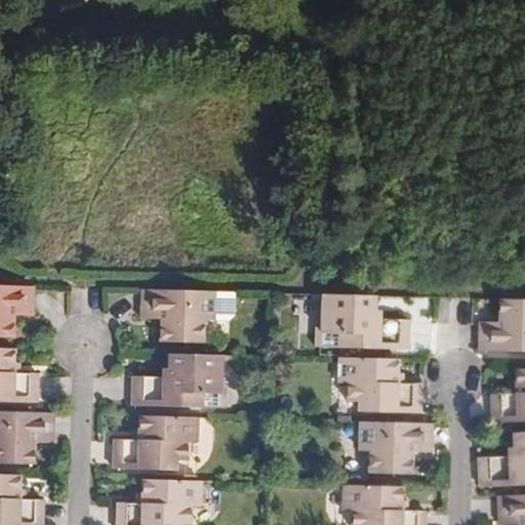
[(34,286),(0,284),(0,335),(14,336),(15,317),(33,316),(34,286)]
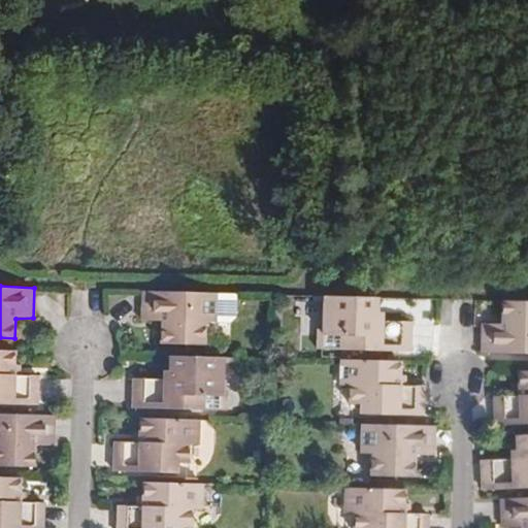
[(215,293),(141,291),(140,322),(159,323),(160,342),(202,344),(203,323),(213,323),(215,293)]
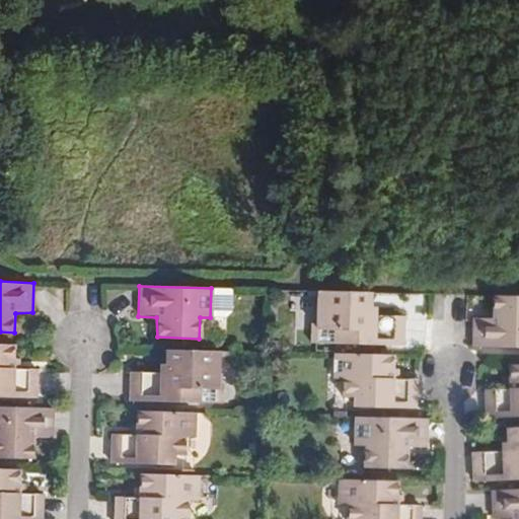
[(370,295),(317,293),(316,327),(311,327),(310,345),(402,347),(402,318),(376,317),(376,310),(369,310),(370,295)]
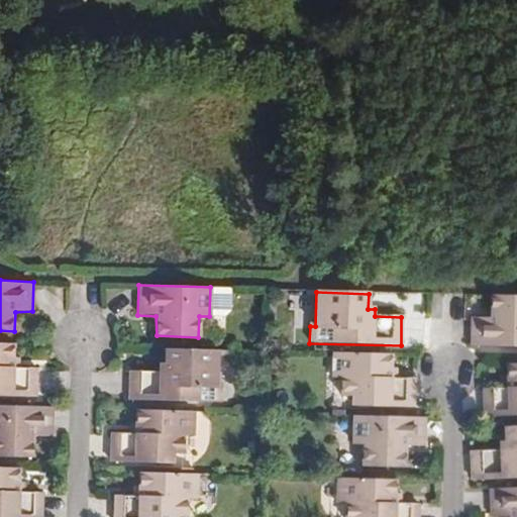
[(491,317),(484,318),(480,318),(480,347),(516,347),(516,297),(491,297),(491,309),(491,317)]
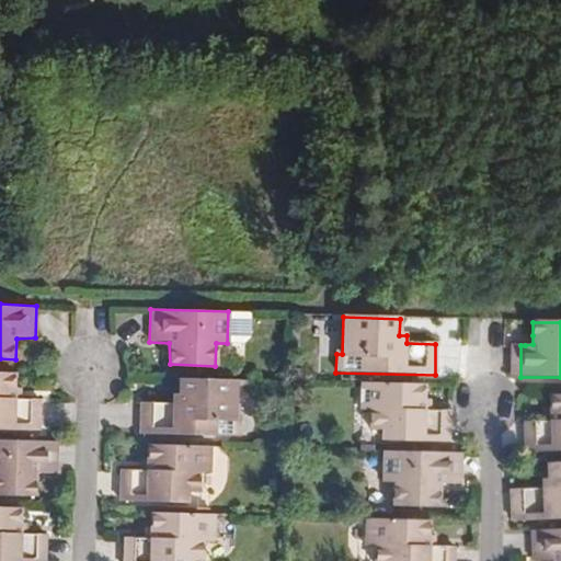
[(15,371),(0,370),(0,428),(42,430),(41,401),(23,400),(15,399),(15,387),(15,371)]
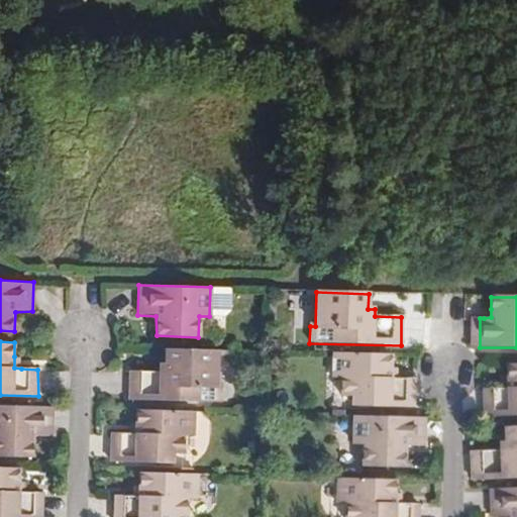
[(218,351),(166,349),(166,364),(159,364),(159,372),(131,372),(130,400),(221,403),(222,391),(216,391),(218,351)]
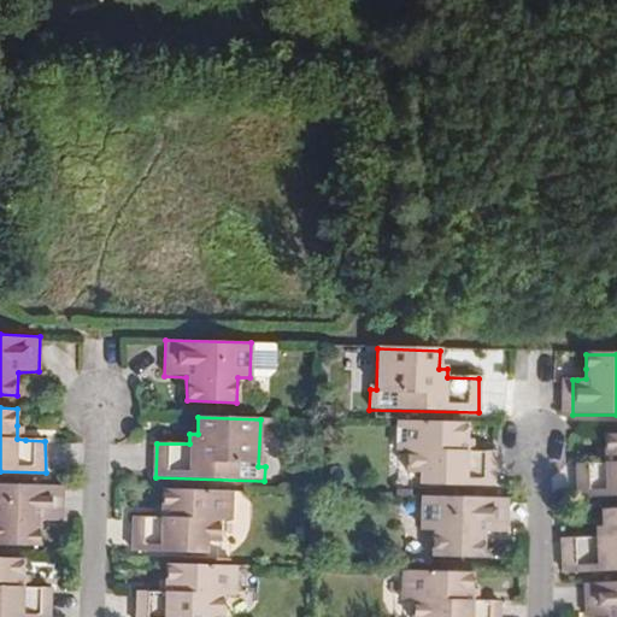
[(466,428),(399,427),(398,454),(409,454),(410,477),(423,477),(422,487),(494,488),(495,456),(474,456),(466,456),(466,442),(466,428)]
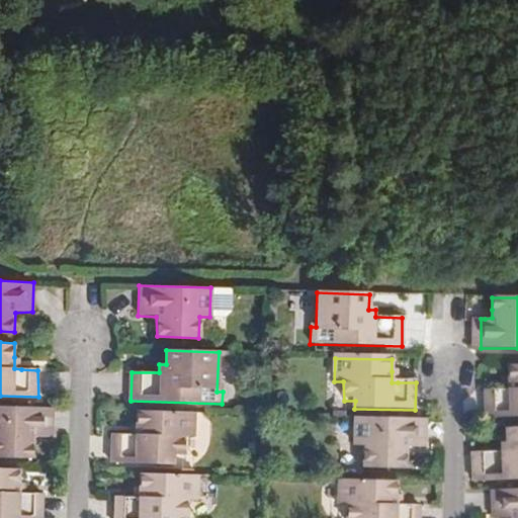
[(503,390),(487,390),(486,419),(517,417),(517,364),(510,365),(510,379),(510,390),(503,390)]
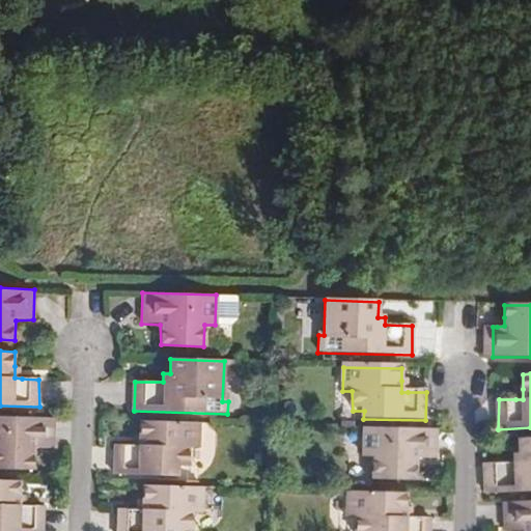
[(55,448),(56,419),(0,416),(0,467),(35,468),(36,448),(55,448)]
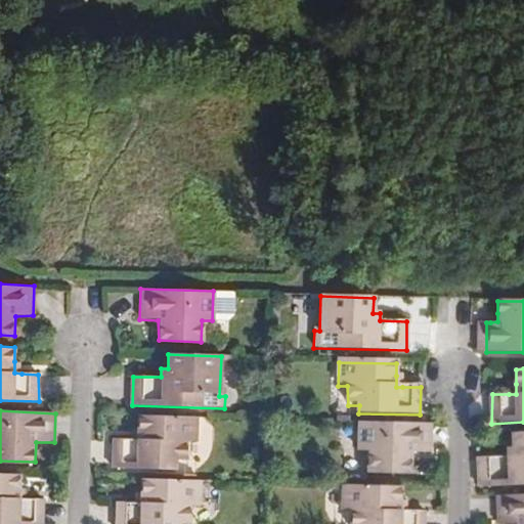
[(195,418),(138,416),(137,431),(137,442),(130,442),(113,442),(113,470),(173,472),(174,461),(185,462),(186,441),(195,441),(195,418)]
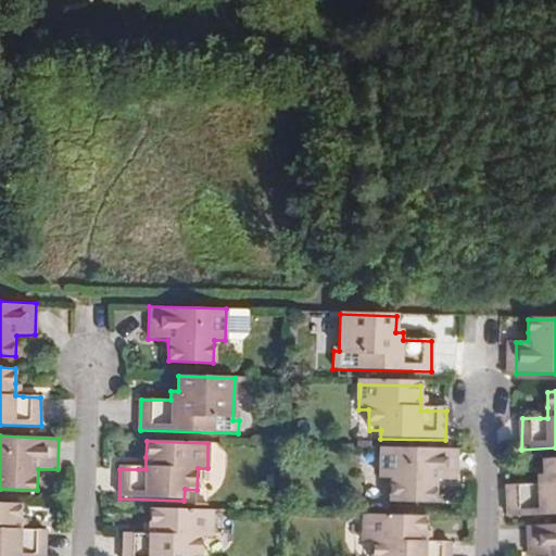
[(456,452),(380,450),(379,482),(390,483),(390,504),(433,506),(436,484),(454,484),(456,452)]
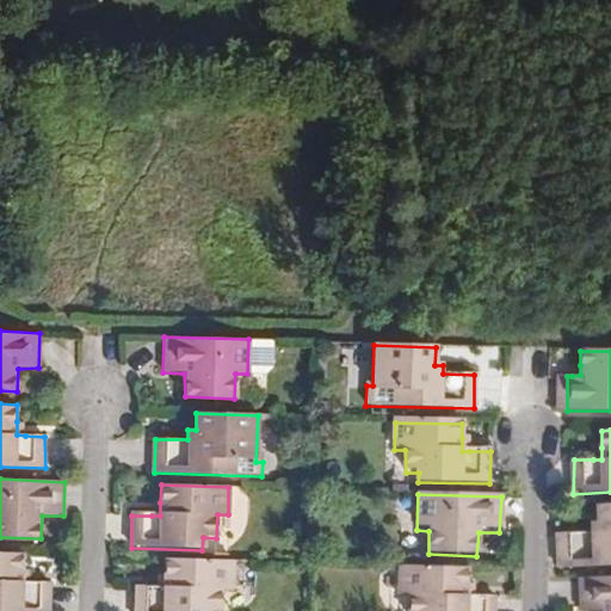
[(559,534),(557,568),(610,565),(610,504),(597,505),(597,522),(597,531),(588,532),(559,534)]
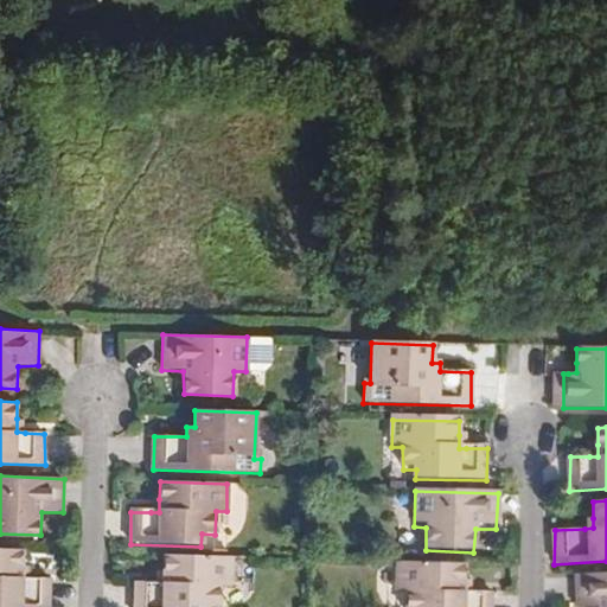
[(25,567),(25,549),(0,548),(0,606),(51,606),(52,579),(32,577),(25,577),(25,567)]
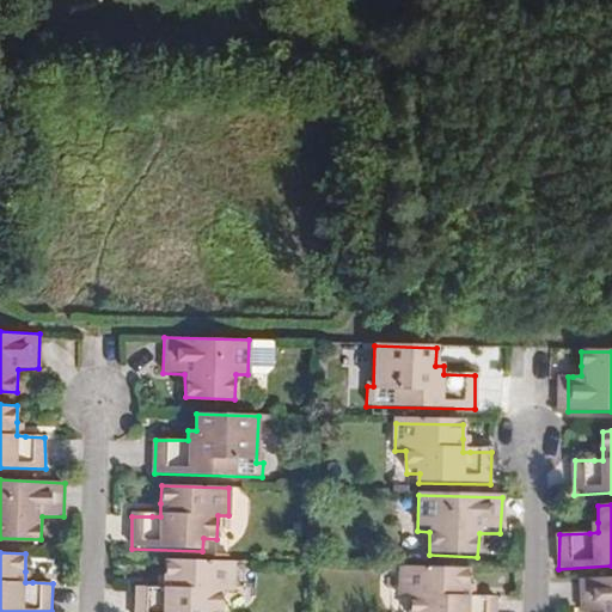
[(233,561),(165,558),(164,576),(164,587),(157,587),(135,587),(134,611),(206,611),(221,611),(221,591),(233,591),(233,561)]
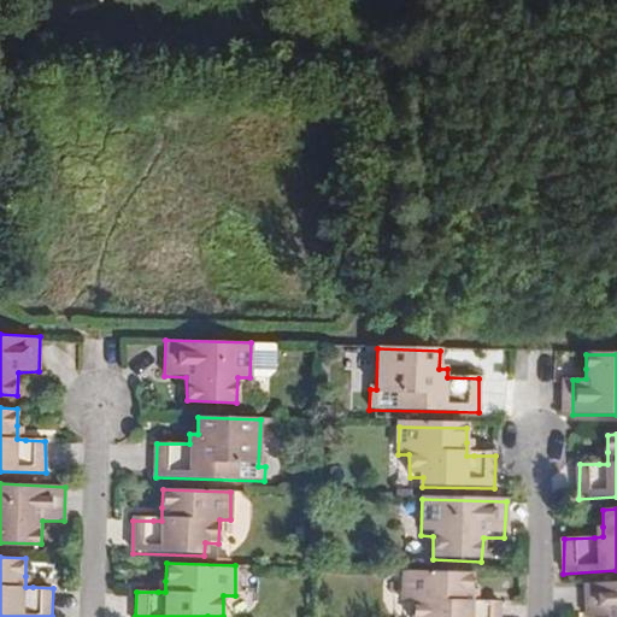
[(471,575),(404,573),(403,600),(412,601),(411,616),(499,616),(500,604),(479,604),(470,603),(471,591),(471,575)]
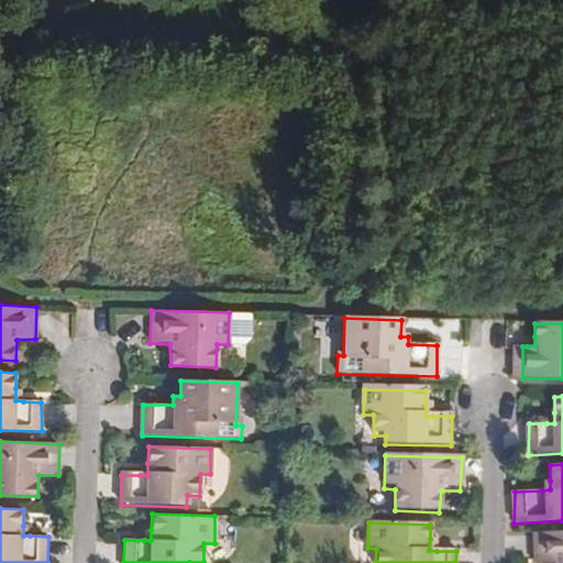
[(562,562),(562,532),(534,533),(534,562),(562,562)]
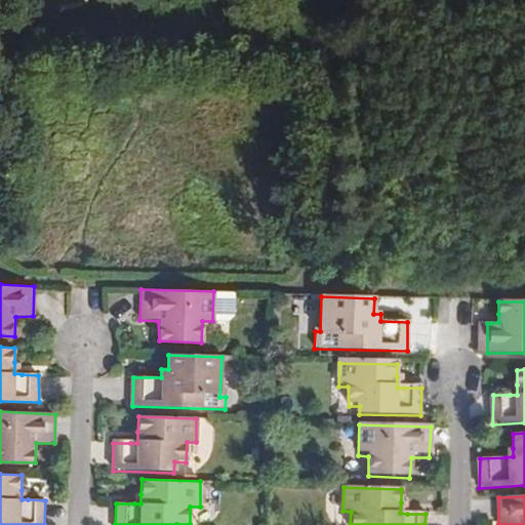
All buildings are outlined.
